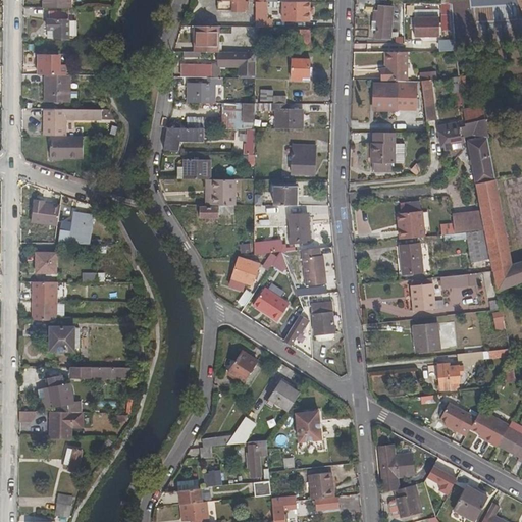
[(456,45),(473,44),(469,0),(452,0),(452,5),(453,20),(455,42),(456,45)]
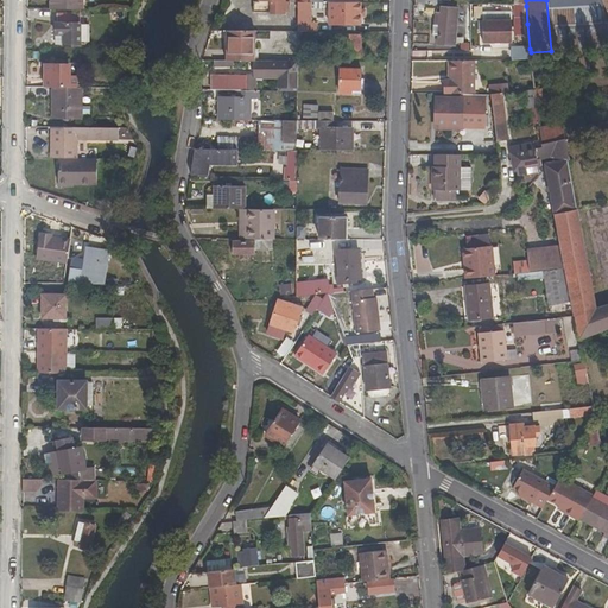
[(607,14),(602,0),(546,0),(551,51),(590,48),(607,40),(607,14)]
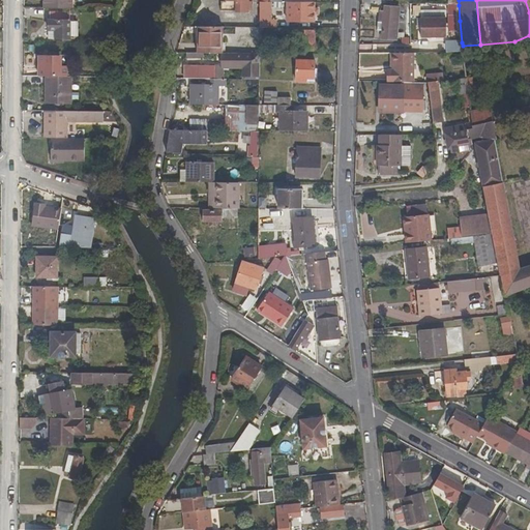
[(222,2),(222,11),(248,11),(248,2),(226,2),(222,2)]
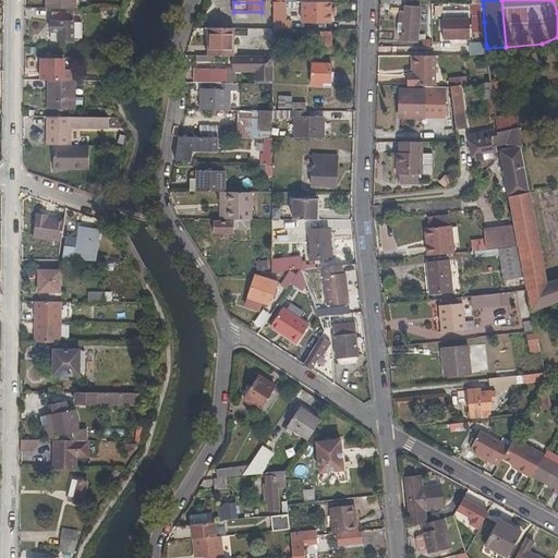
[(283,21),(283,2),(274,2),(274,29),(282,29),(290,29),(291,29),(291,21),(283,21)]
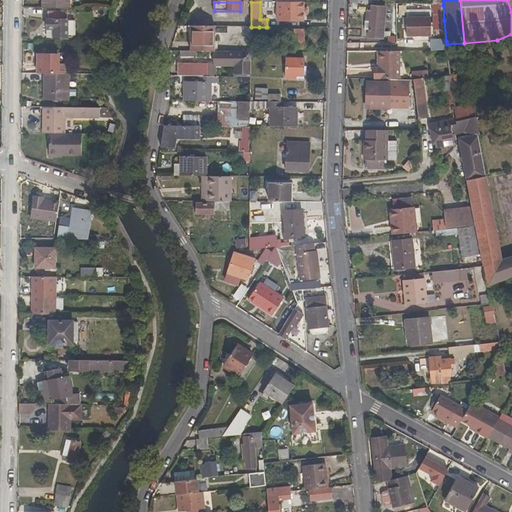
[(277,2),(277,20),(303,21),(303,14),(303,8),(304,2),(277,2)]
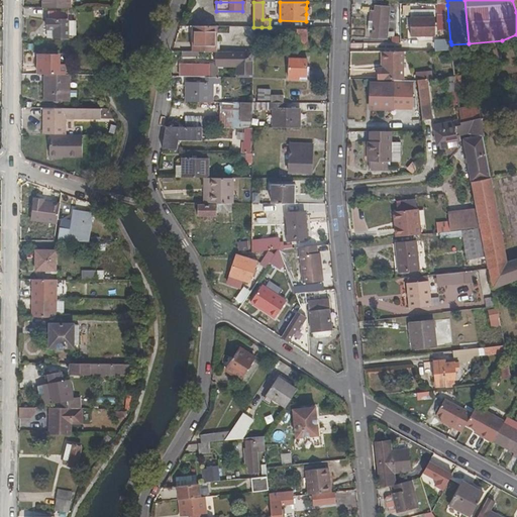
[(388,40),(391,7),(375,6),(375,11),(370,11),(369,20),(374,21),(372,39),(388,40)]
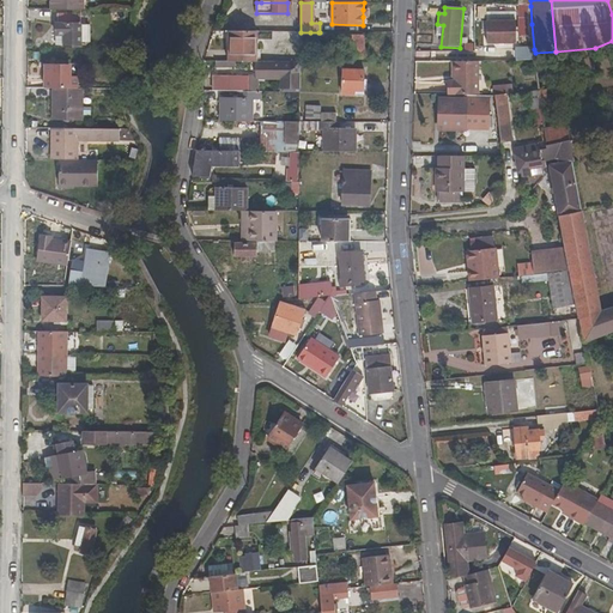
[(487,20),(486,7),(477,7),(478,20),(487,20)]
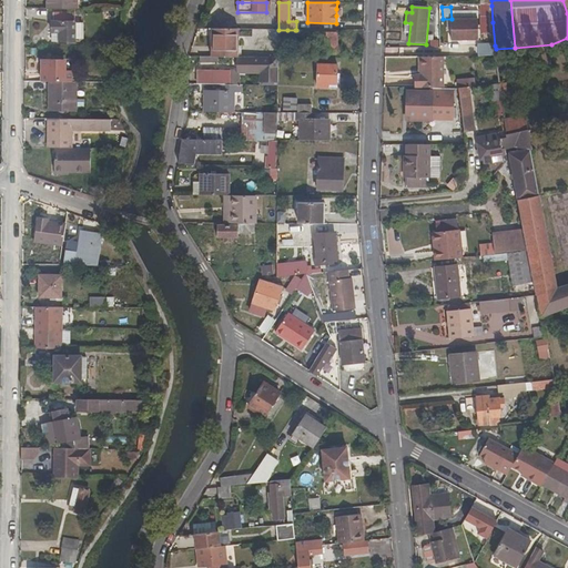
[(477,40),(477,19),(450,19),(450,40),(477,40)]
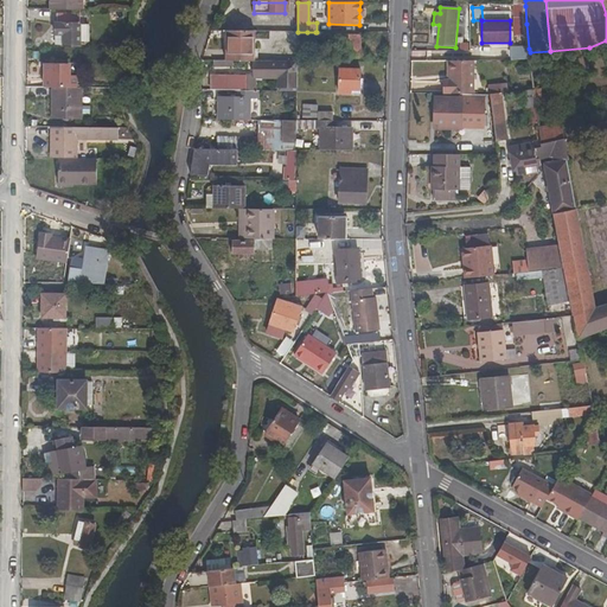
[(56,24),(56,44),(80,44),(81,24),(56,24)]
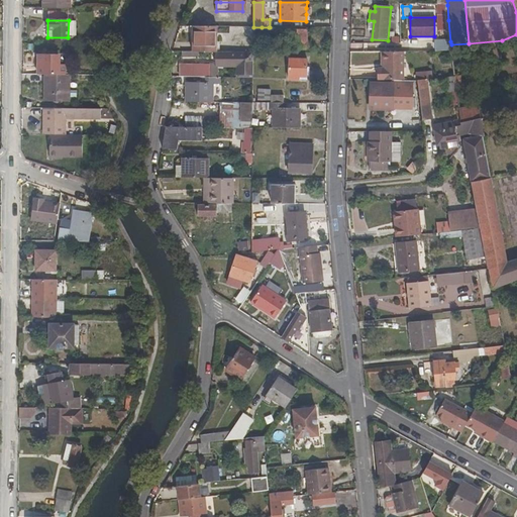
[(217,27),(193,27),(192,52),(201,52),(216,53),(217,53),(217,27)]
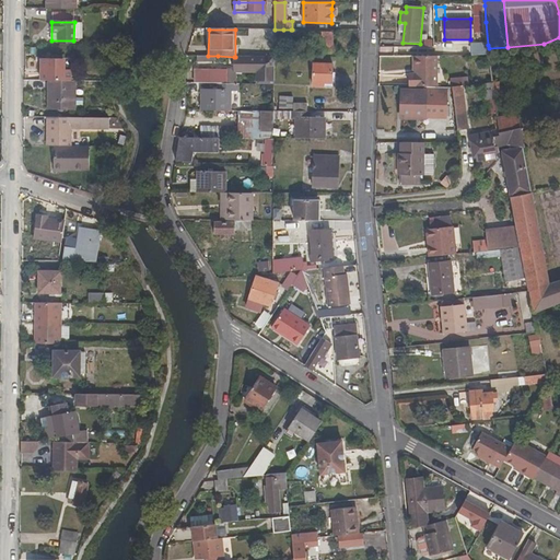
[(275,30),(254,30),(254,36),(267,37),(267,57),(275,57),(275,46),(275,30)]
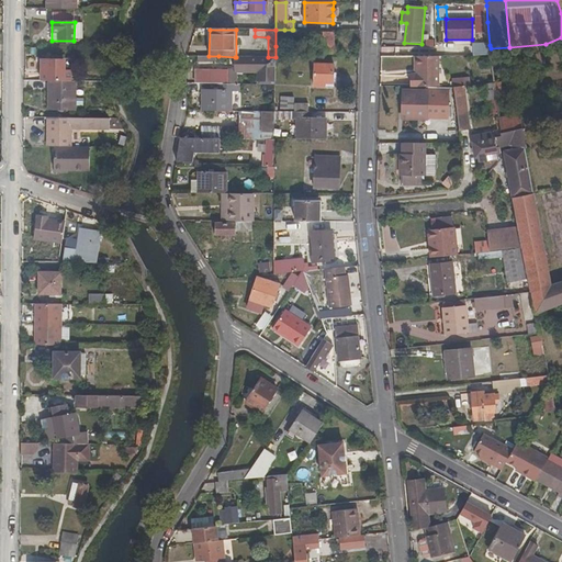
[(334,52),(334,33),(315,33),(315,46),(323,46),(323,52),(334,52)]
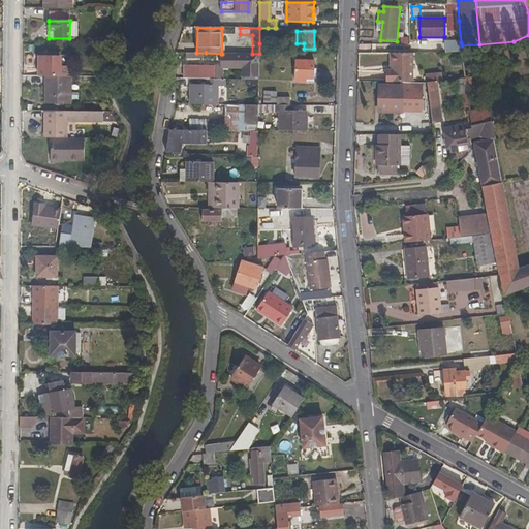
[(461,42),(447,43),(447,52),(462,52),(462,45),(461,42)]
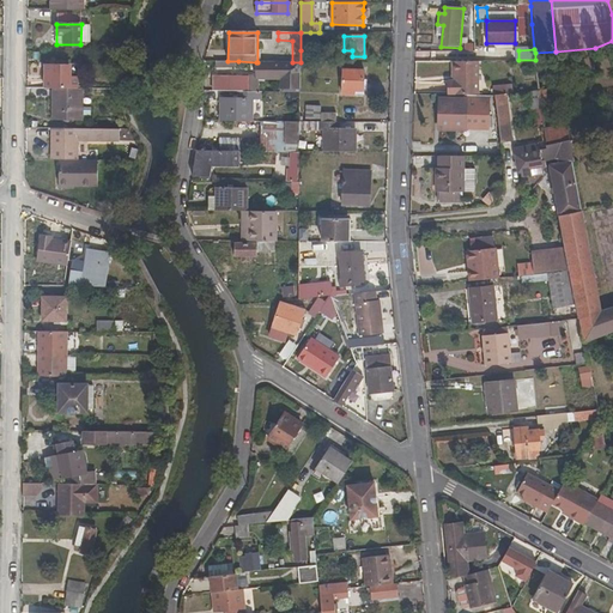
[(483,61),(457,61),(457,82),(453,83),(451,96),(481,96),(483,61)]
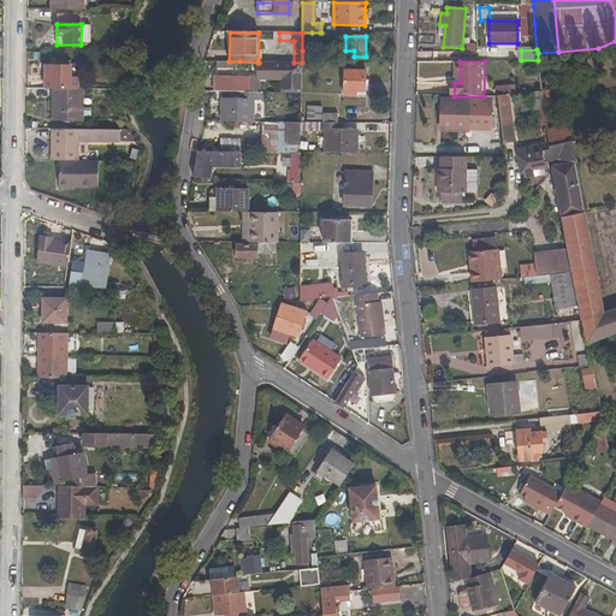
[(258,63),(258,80),(283,80),(283,89),(302,89),(302,63),(294,63),(259,63),(258,63)]
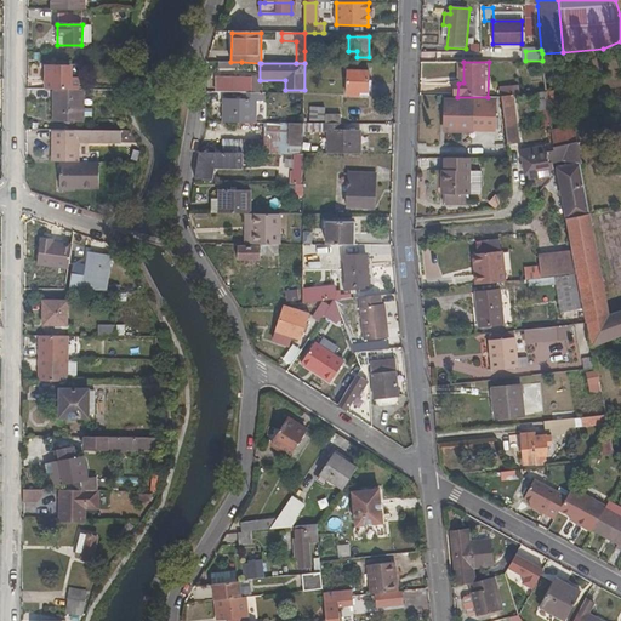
[(55,90),(81,90),(80,78),(73,77),(73,64),(45,64),(45,90),(55,90)]
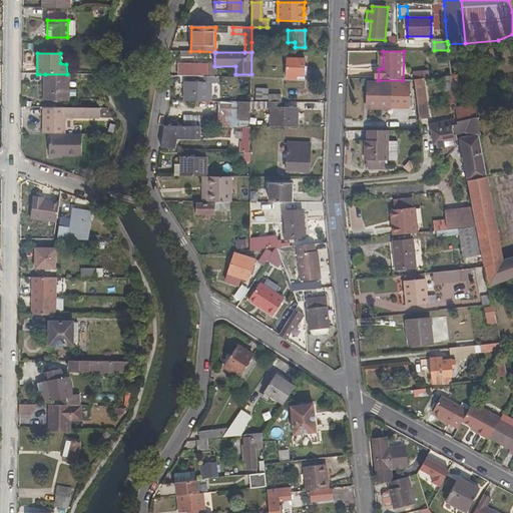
[(305,67),(305,59),(288,59),(287,79),(308,79),(309,67),(305,67)]
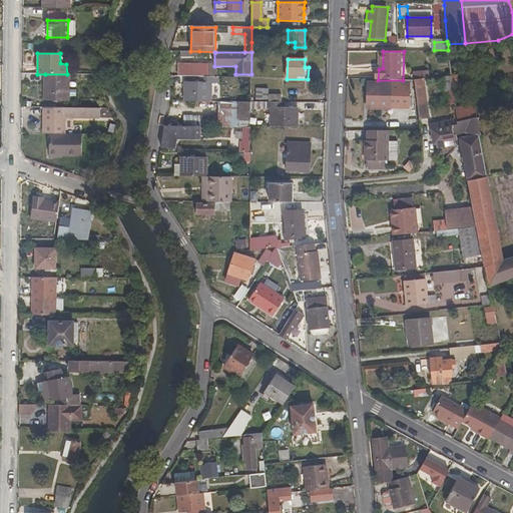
[(208,66),(208,65),(185,64),(180,68),(180,77),(198,77),(213,77),(214,66),(208,66)]
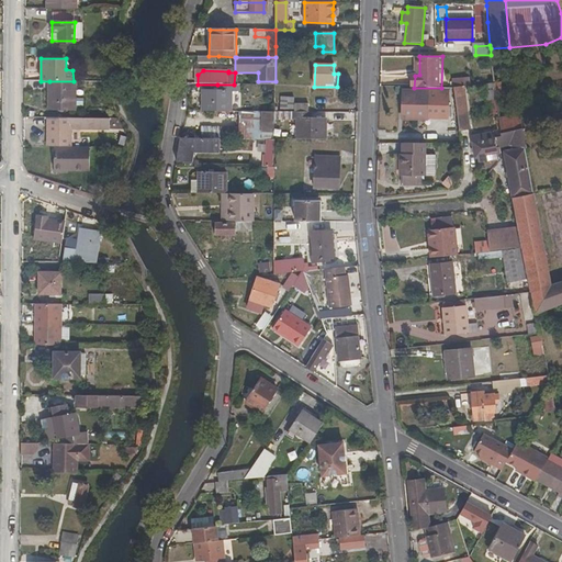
[(470,86),(470,78),(454,79),(456,88),(464,87),(470,86)]
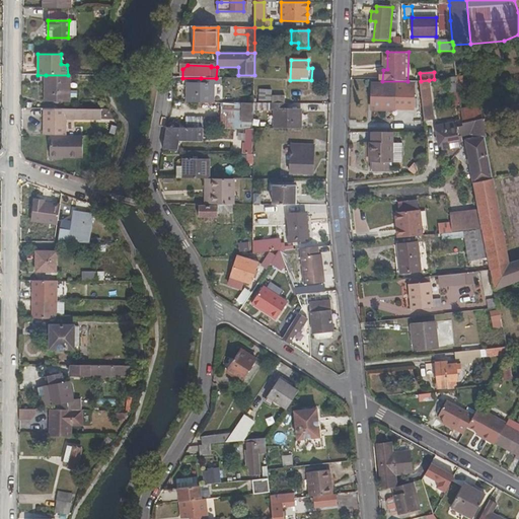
[(68,75),(46,75),(45,99),(69,99),(70,75),(68,75)]
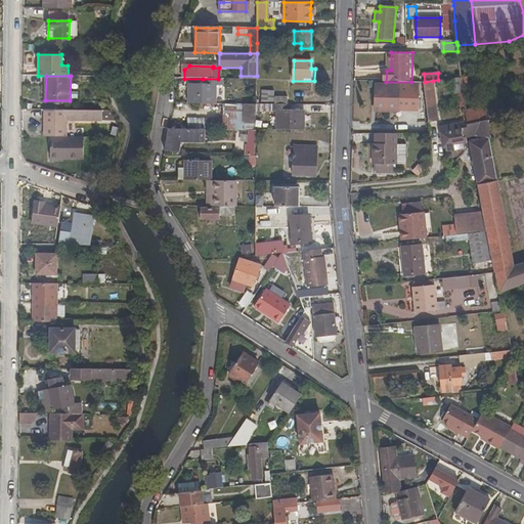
[(463,89),(463,93),(468,93),(467,86),(470,86),(468,77),(461,77),(461,78),(463,89)]
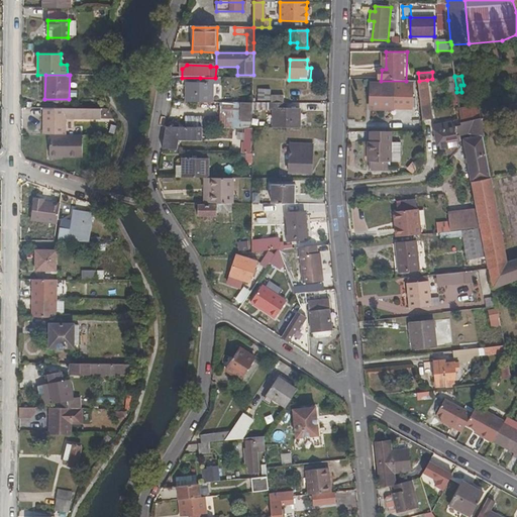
[(447,89),(456,88),(454,77),(445,78),(447,89)]
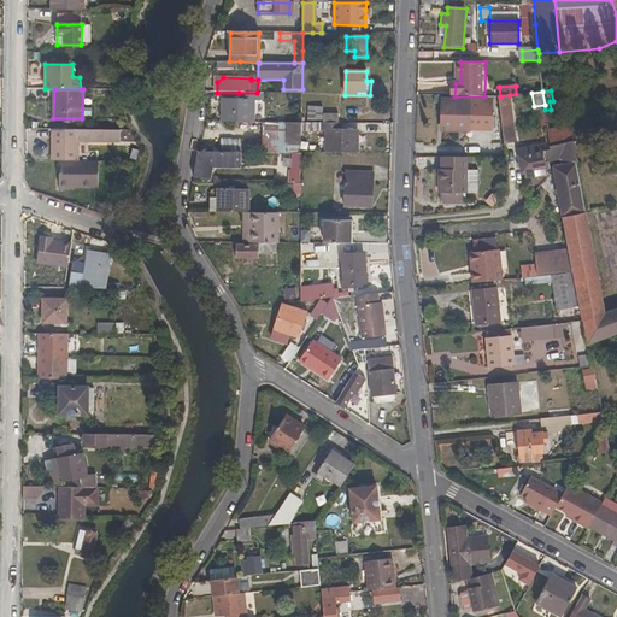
[(257,93),(239,93),(239,99),(222,99),(222,123),(256,123),(256,101),(265,101),(265,93),(257,93)]
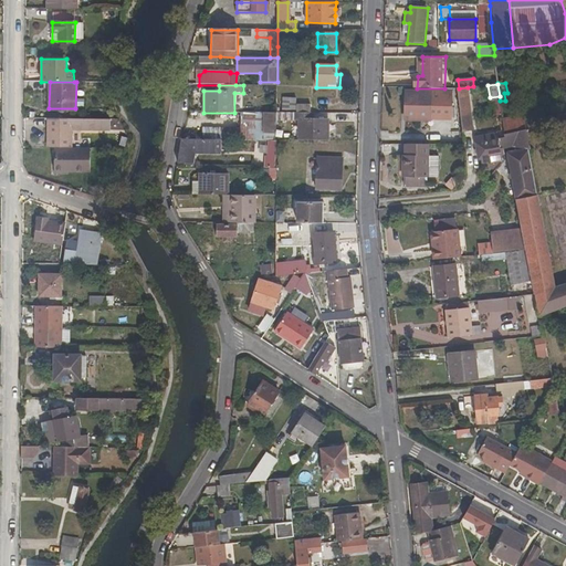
[(459,88),(457,88),(462,133),(474,130),(468,87),(459,88)]
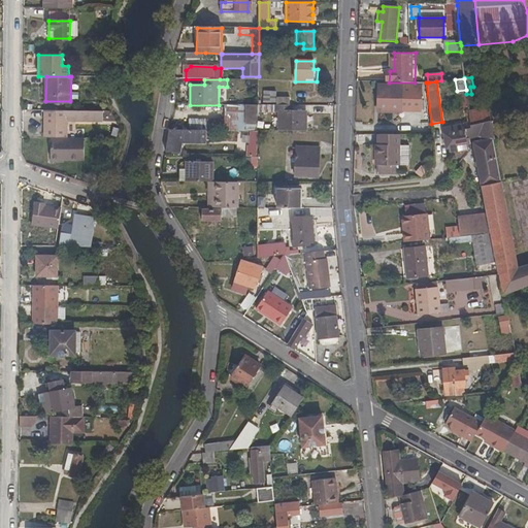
[(378,111),(401,112),(401,87),(378,86),(378,111)]
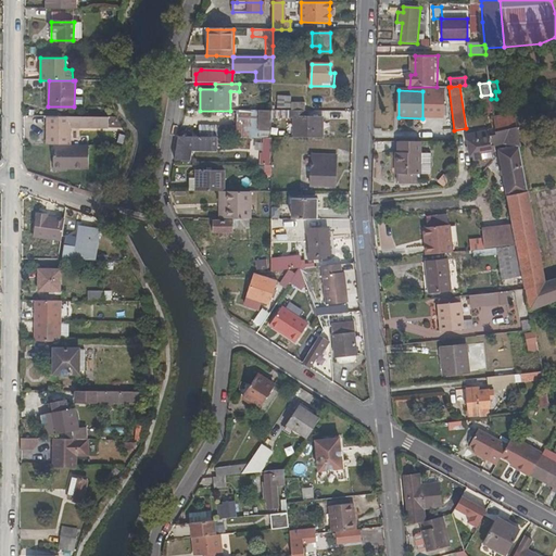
[(292,102),(292,96),(277,96),(277,108),(292,109),(292,102)]
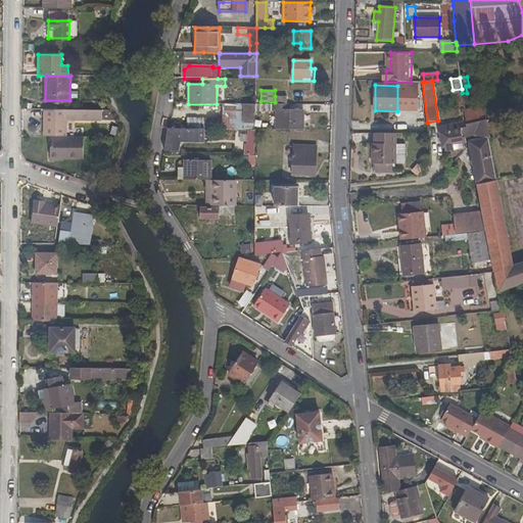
[(223,104),(223,119),(223,130),(244,130),(244,124),(244,104),(223,104)]
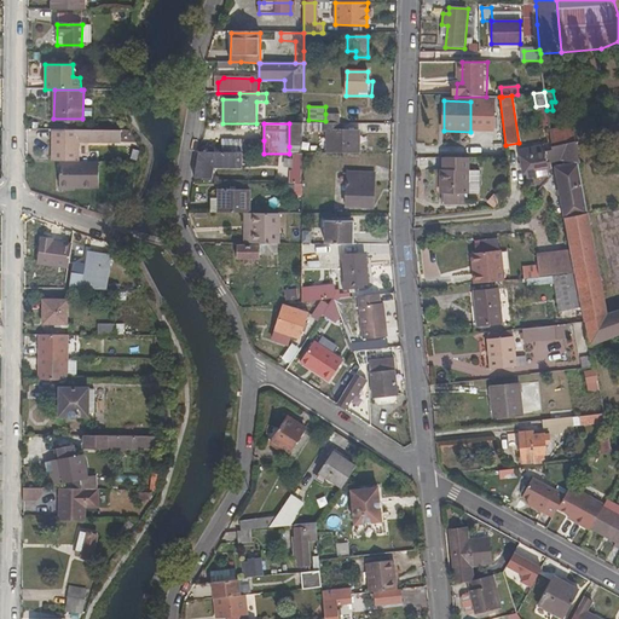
[(302,123),(289,123),(289,146),(304,146),(302,132),(302,123)]
